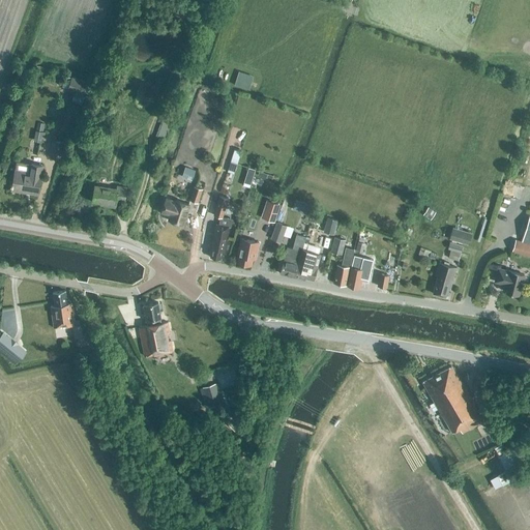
[(84,92),(87,81),(71,77),(68,88),(84,92)]
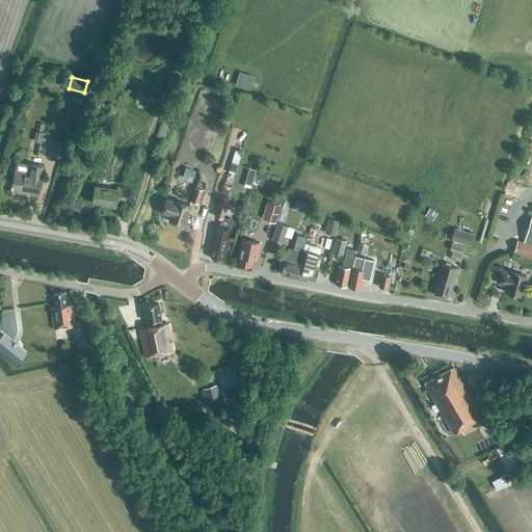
[(37,123),(35,132),(43,133),(45,124),(37,123)]
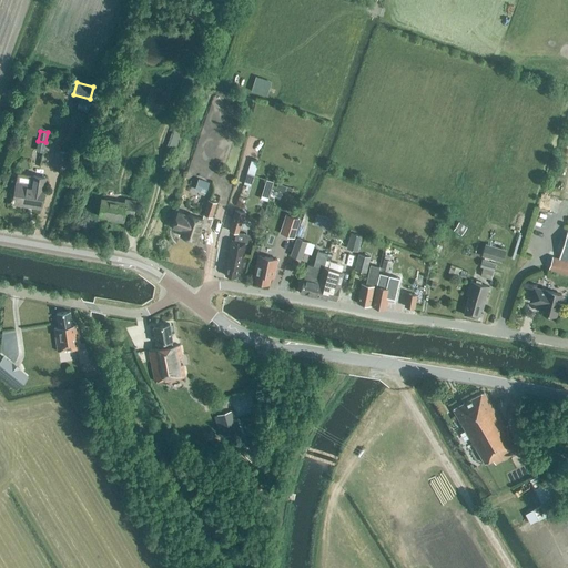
[(46,153),(48,142),(46,142),(38,141),(36,151),(46,153)]
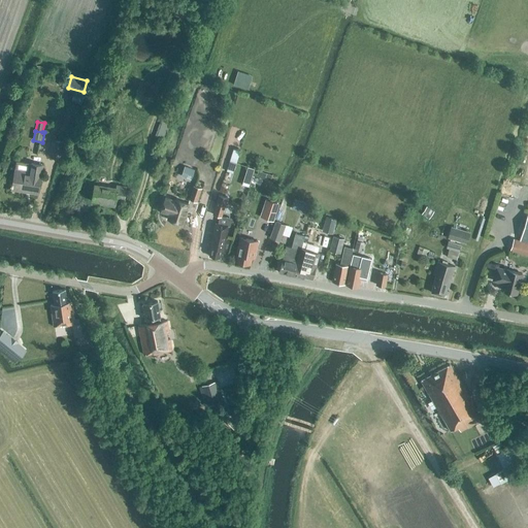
[(60,158),(63,141),(53,140),(50,156),(60,158)]
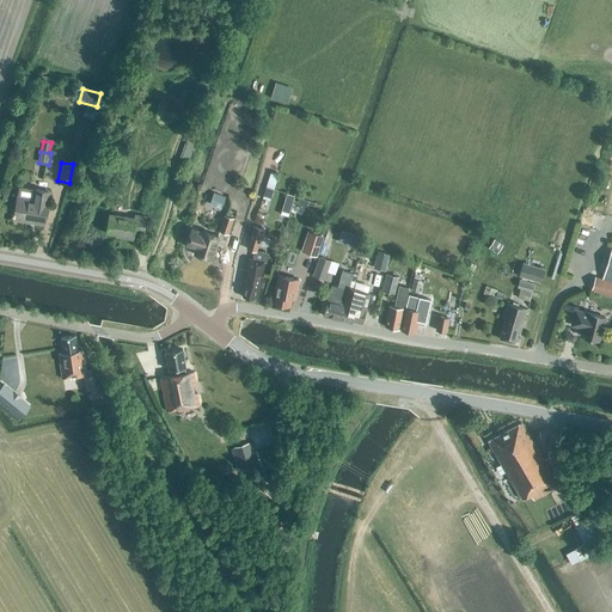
[(36,189),(35,195),(34,200),(17,197),(13,219),(43,224),(48,202),(47,202),(49,191),(36,189)]
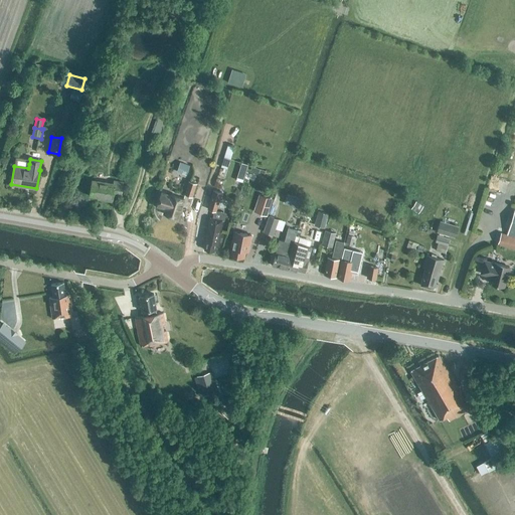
[(189,165),(179,162),(176,172),(186,175),(189,165)]
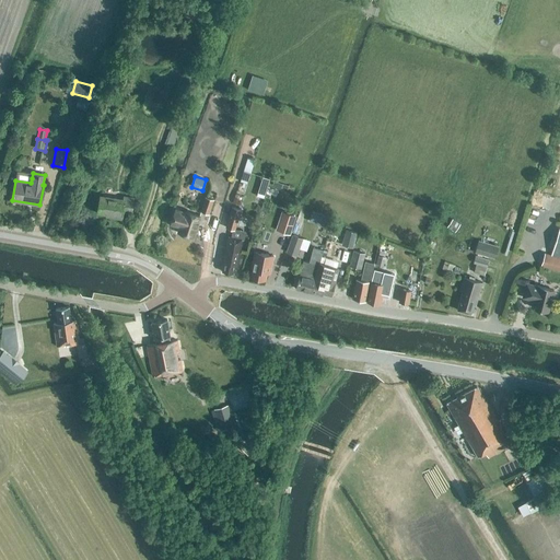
[(130,212),(132,198),(124,197),(124,200),(100,196),(97,212),(111,214),(111,217),(120,218),(121,211),(130,212)]
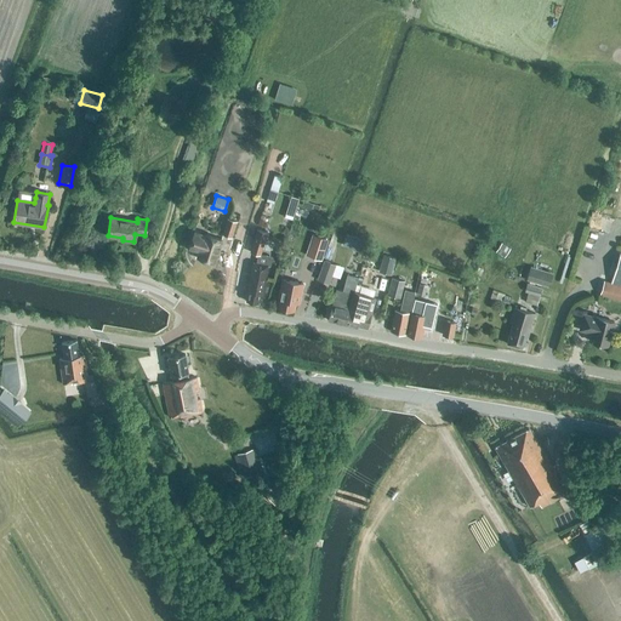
[(232,237),(237,221),(228,218),(222,234),(232,237)]
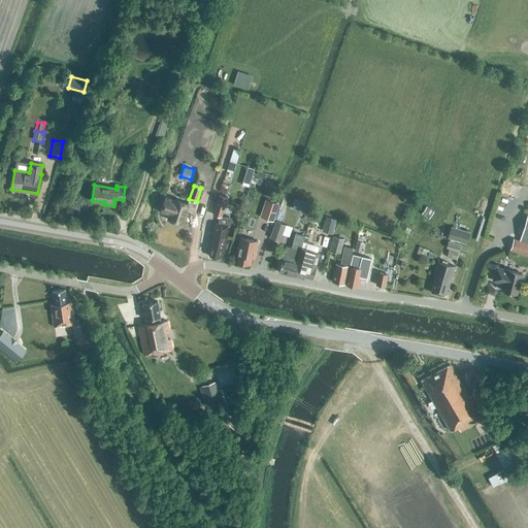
[(219,194),(212,215),(222,217),(228,197),(219,194)]
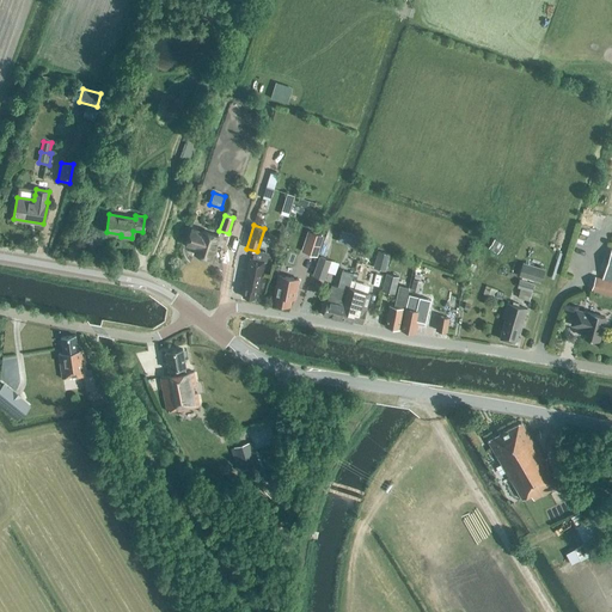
[(219,236),(202,231),(201,232),(191,228),(185,245),(196,248),(194,254),(212,259),(219,236)]
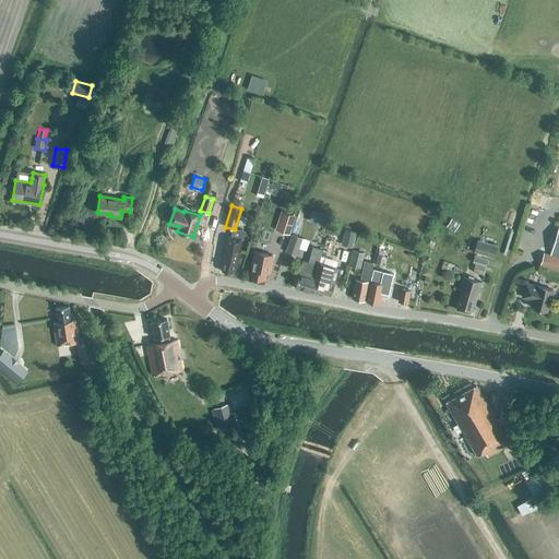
[(275,229),(289,235),(296,215),(282,211),(275,229)]
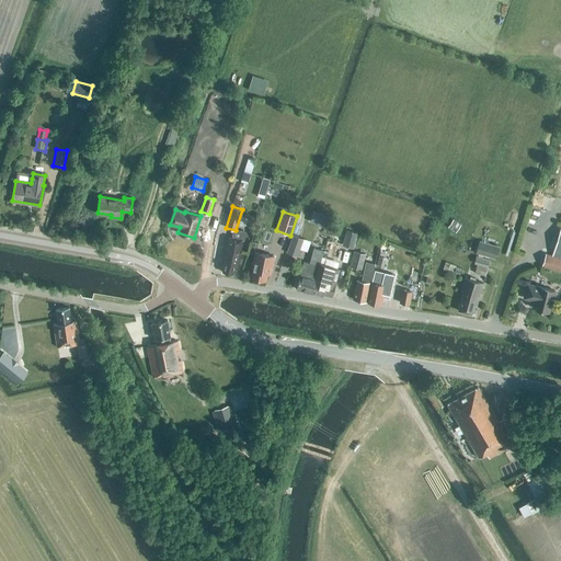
[(331,221),(321,217),(322,215),(313,213),(310,221),(329,228),(331,221)]
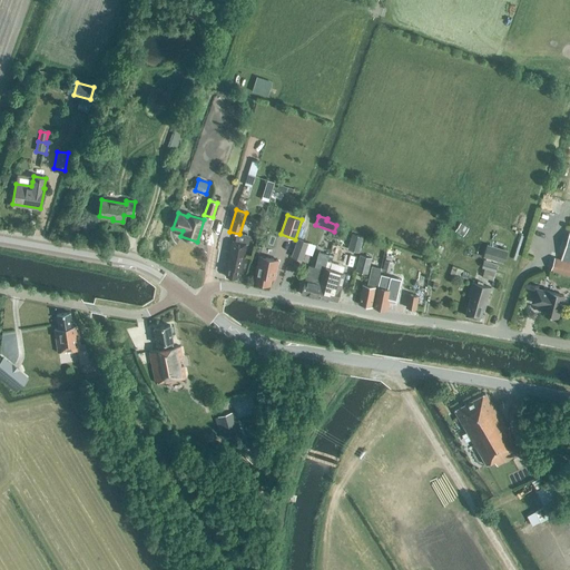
[(461,223),(455,231),(463,236),(469,227),(461,223)]
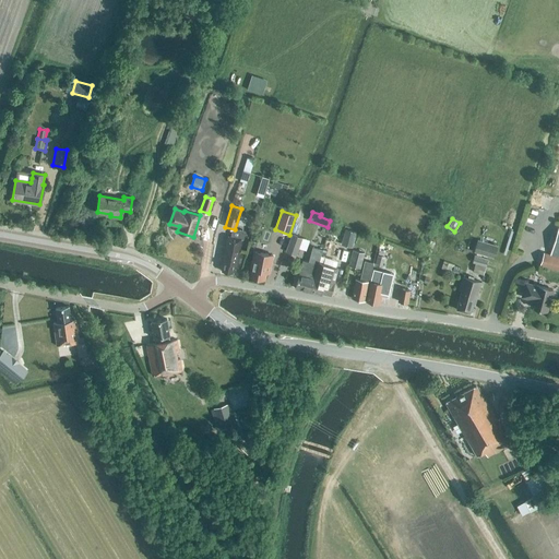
[(558,224),(550,254),(544,252),(539,264),(558,270),(558,224)]
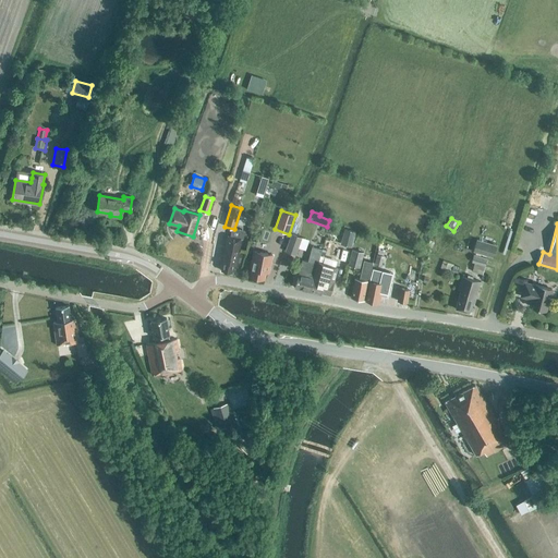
[(435,225),(433,231),(425,253),(432,255),(439,233),(440,227),(435,225)]
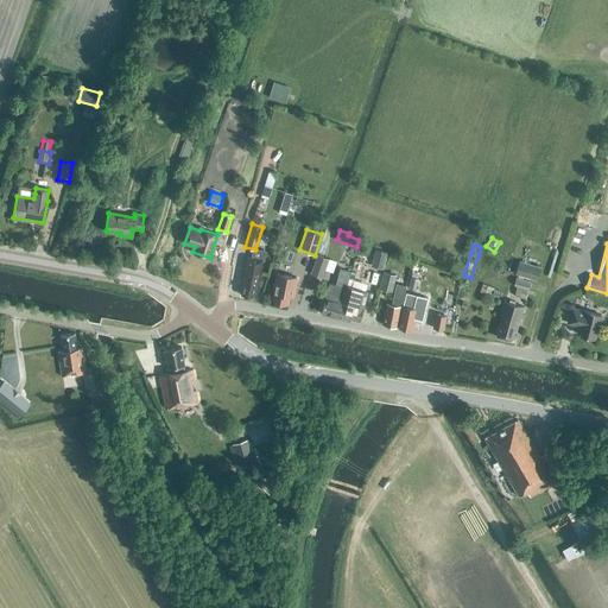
[(382,270),(387,253),(375,249),(371,266),(382,270)]
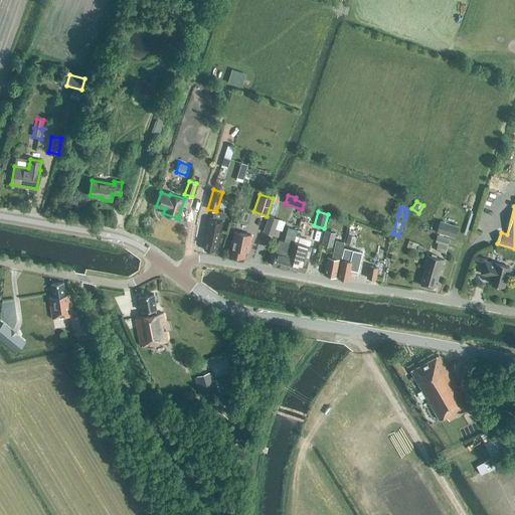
[(269,215),(263,232),(274,235),(279,219),(269,215)]
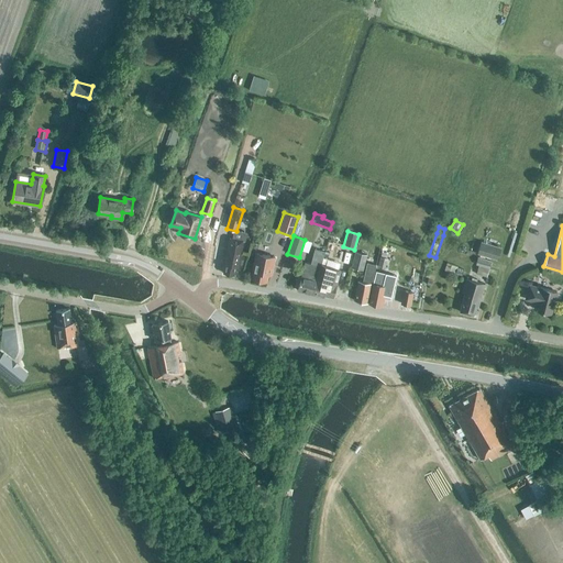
[(229,239),(225,252),(223,264),(224,264),(223,273),(233,275),(235,267),(239,267),(243,241),(229,239)]
